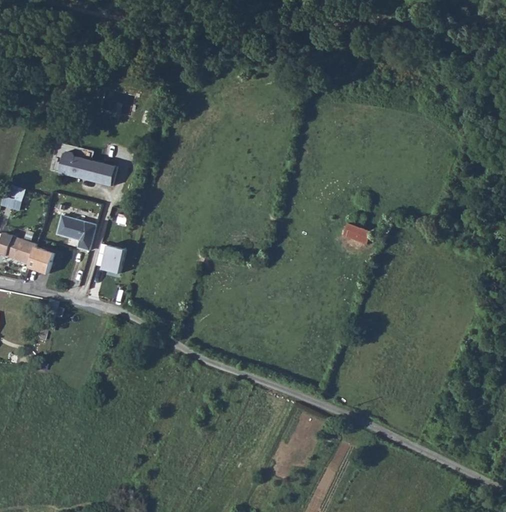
[(51,143),(44,172),(110,188),(115,168),(87,161),(89,153),(51,143)]
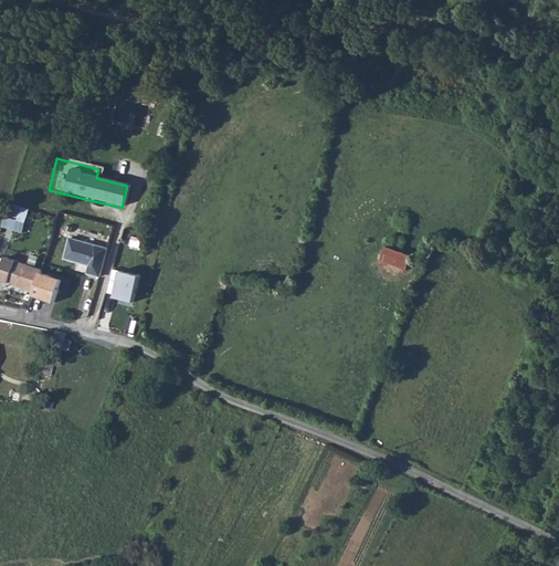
[(30,215),(17,210),(14,219),(27,223),(30,215)]
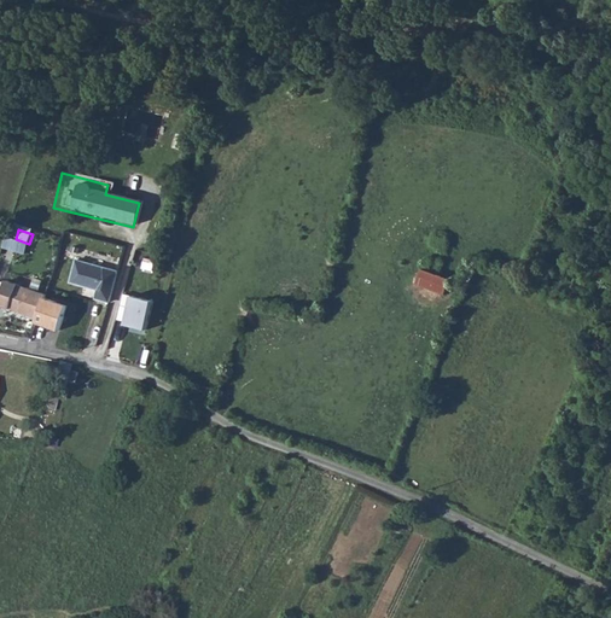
[(70,260),(64,283),(92,290),(89,298),(103,302),(111,272),(70,260)]
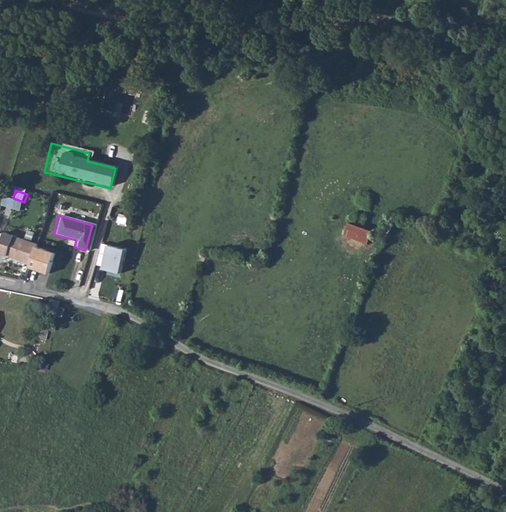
[(364,243),(369,230),(345,221),(340,234),(364,243)]
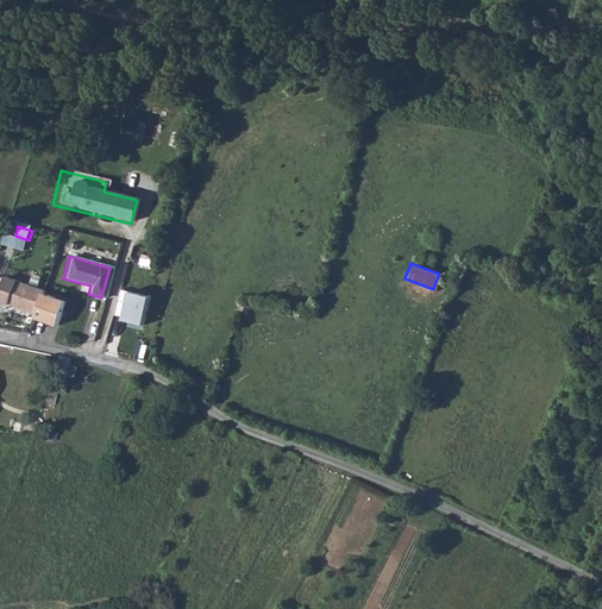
[(0,276),(0,302),(31,314),(39,290),(0,276)]
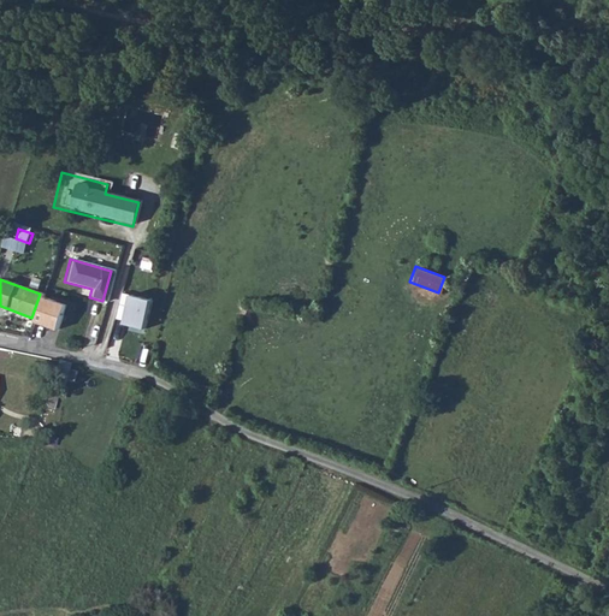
[(61,303),(40,294),(31,318),(30,320),(54,329),(61,303)]
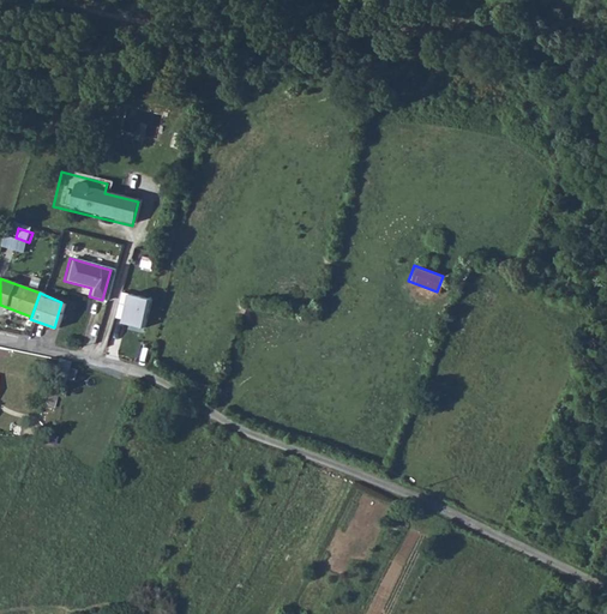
[(126,293),(119,323),(140,326),(149,299),(126,293)]
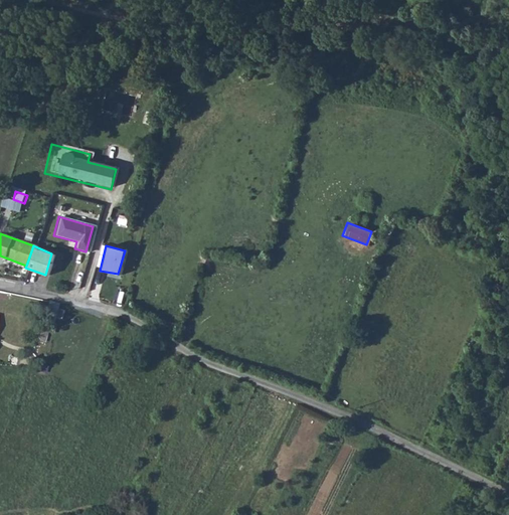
[(57,309),(52,309),(53,302),(40,300),(36,339),(40,340),(41,329),(48,330),(50,318),(56,319),(57,309)]
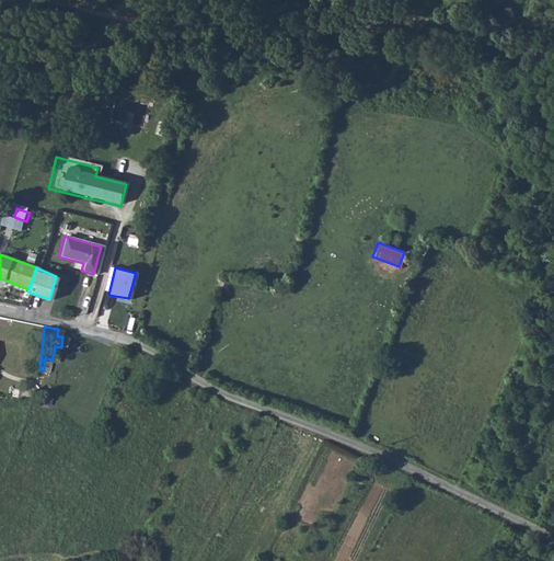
All buildings are outlined.
